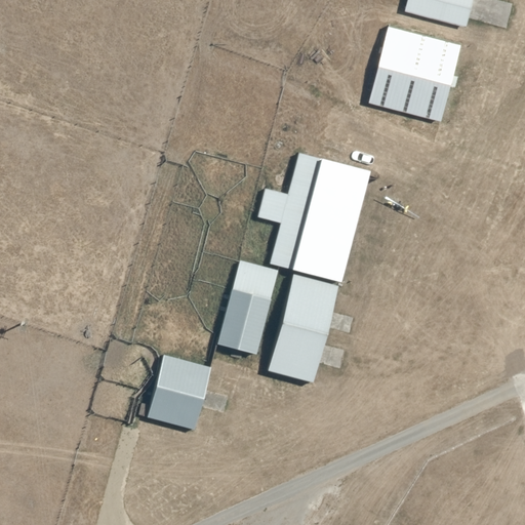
[(467,26),(473,0),(408,0),(406,10),(467,26)]
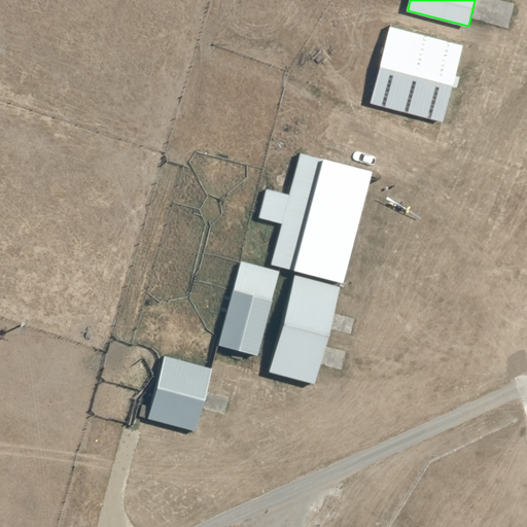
[(464,45),(391,25),(371,101),(444,121),(464,45)]
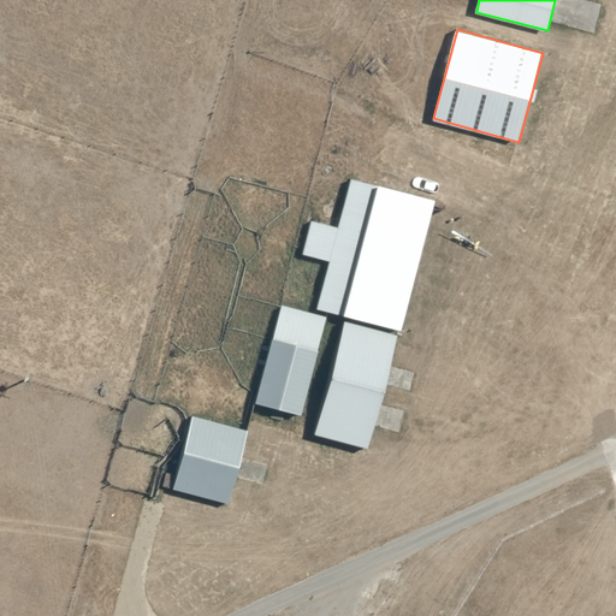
[(397,332),(431,202),(350,182),(338,230),(312,223),(302,256),(329,264),(315,311),(397,332)]
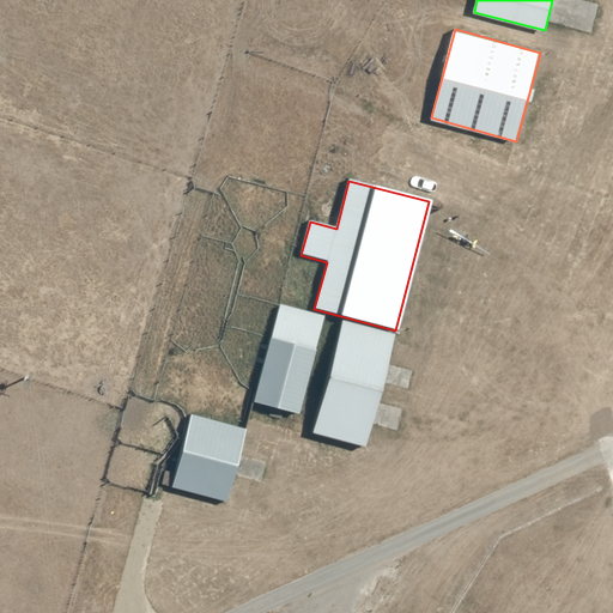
[(323,316),(279,305),(254,405),(297,416),(323,316)]
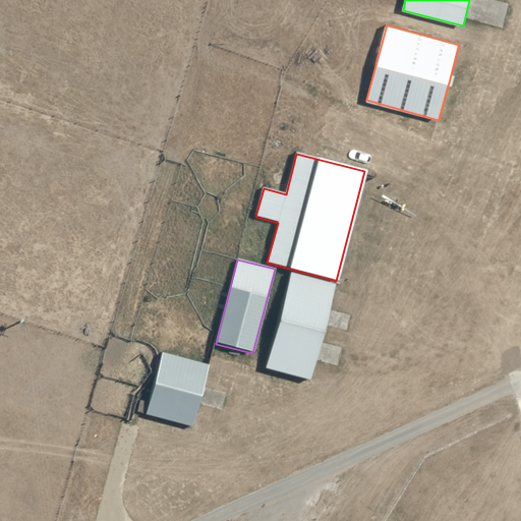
[(335,285),(290,273),(265,368),(309,381),(335,285)]
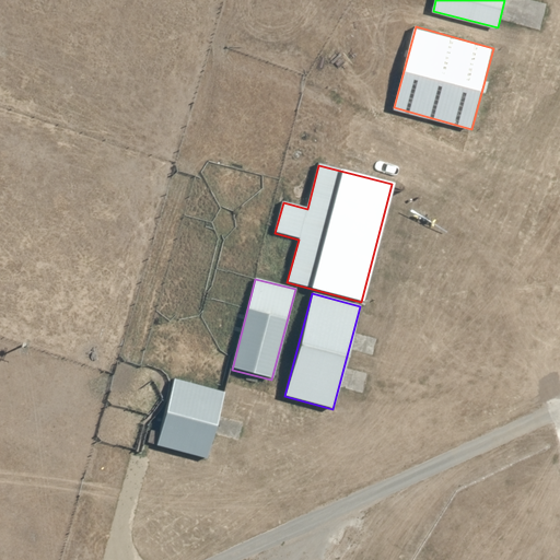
[(224,393),(174,380),(156,446),(207,459),(224,393)]
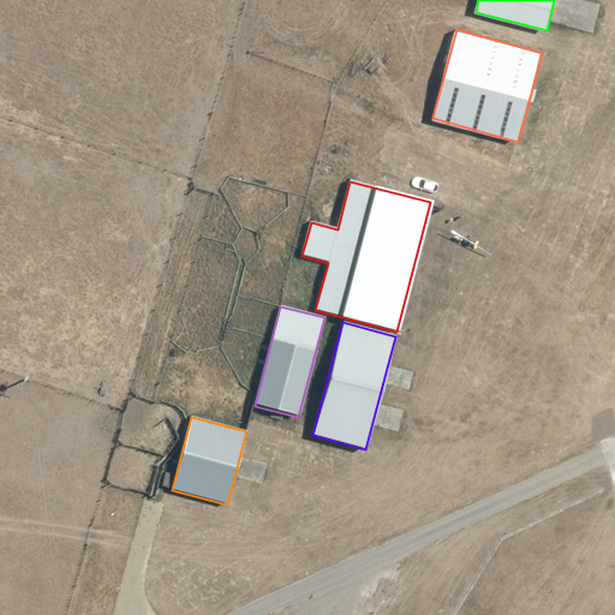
All buildings are outlined.
